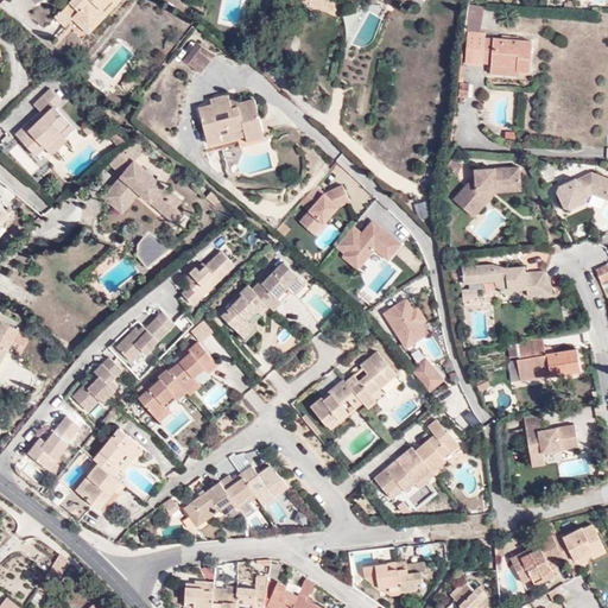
[(89,39),(125,0),(75,0),(55,21),(65,31),(71,24),(89,39)]
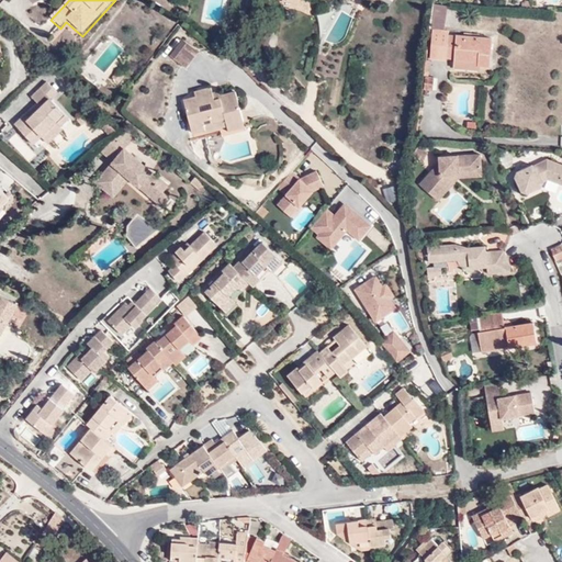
[(441,9),(427,6),(424,31),(426,32),(437,33),(441,9)]
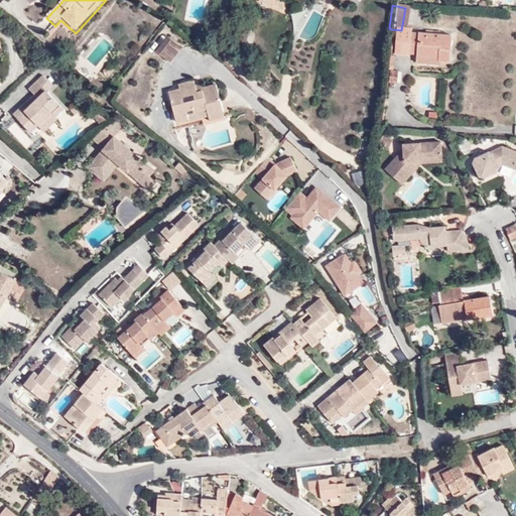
[(391,29),(390,54),(404,56),(405,34),(406,31),(401,30),(391,29)]
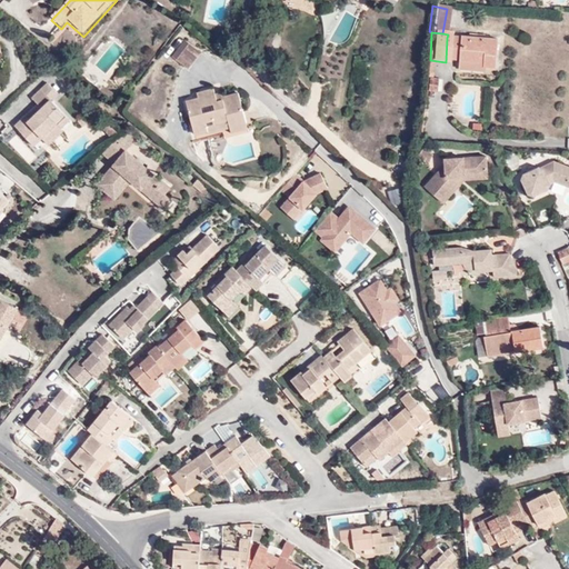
[(447,38),(446,62),(453,63),(455,61),(481,65),(481,68),(490,69),(492,40),(447,38)]
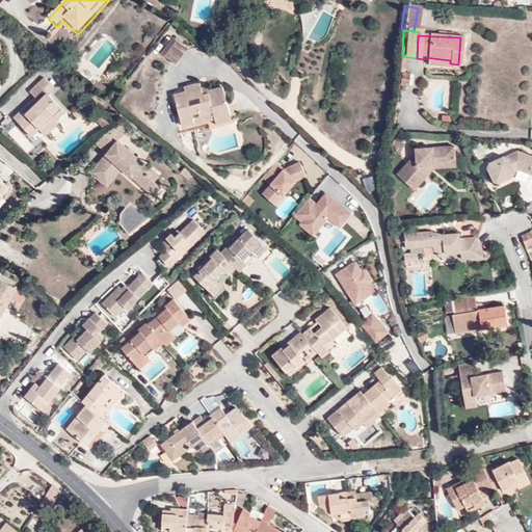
[(174,65),(184,50),(171,40),(160,54),(174,65)]
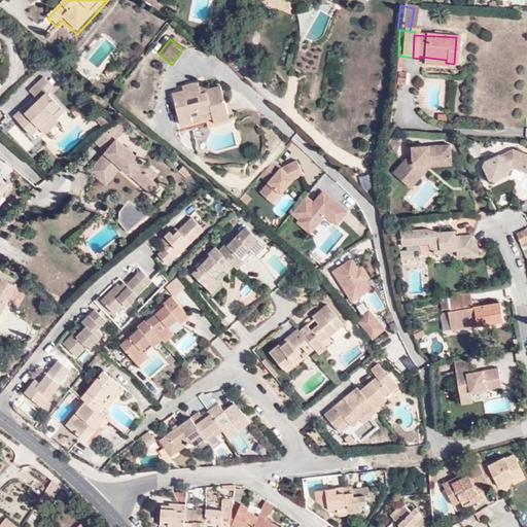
[(421,57),(420,59),(420,65),(445,68),(446,63),(446,60),(421,57)]
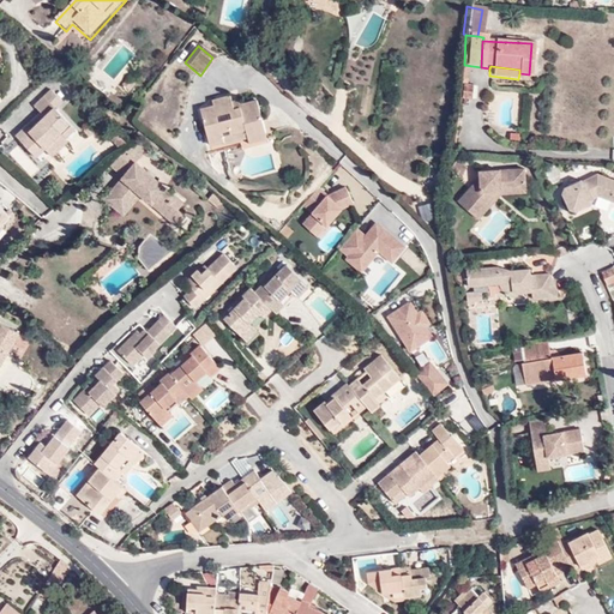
[(127,94),(134,85),(126,79),(120,88),(127,94)]
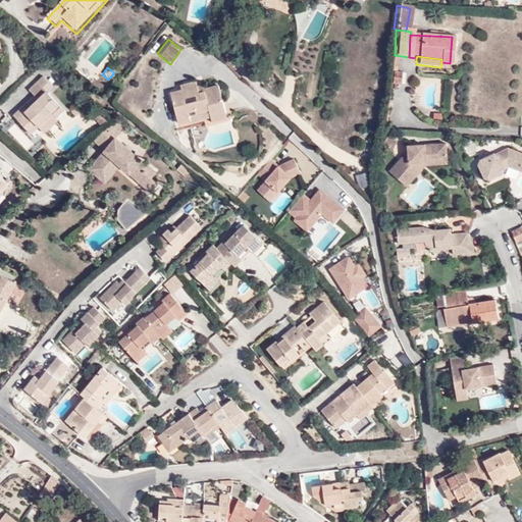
[(399,68),(388,67),(387,80),(398,81),(399,68)]
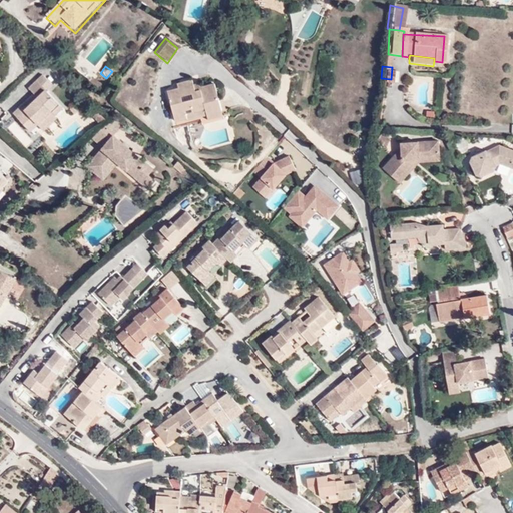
[(20,126),(28,119),(33,125),(35,127),(48,114),(49,116),(58,108),(42,92),(48,86),(38,76),(25,90),(29,95),(9,114),(20,126)]
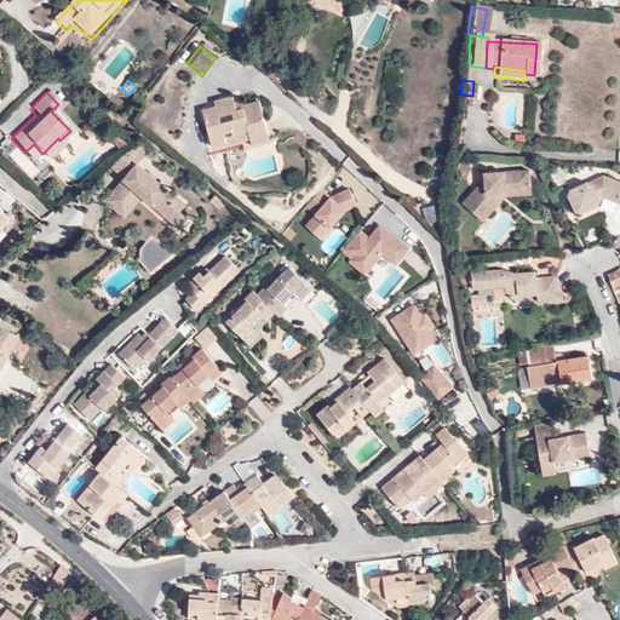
[(248,139),(267,135),(258,103),(242,107),(241,102),(233,103),(230,97),(212,102),(214,109),(201,113),(210,147),(225,143),(223,132),(229,130),(231,135),(247,130),(248,139)]
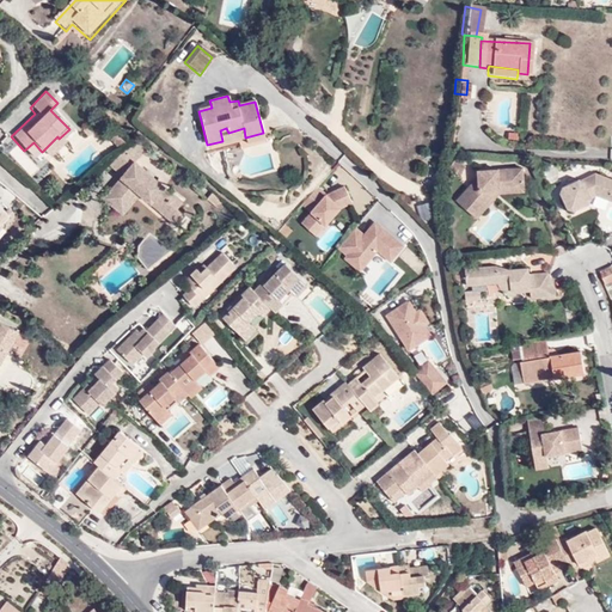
[(222,141),(224,144),(245,138),(244,128),(228,133),(226,128),(220,130),(222,141)]
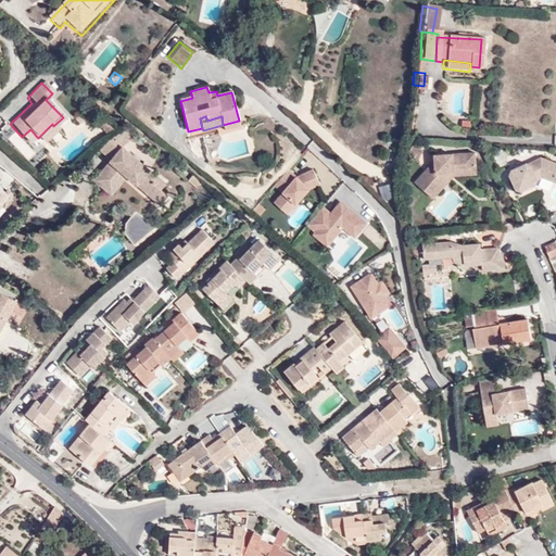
[(224,130),(241,126),(239,121),(223,125),(224,130)]
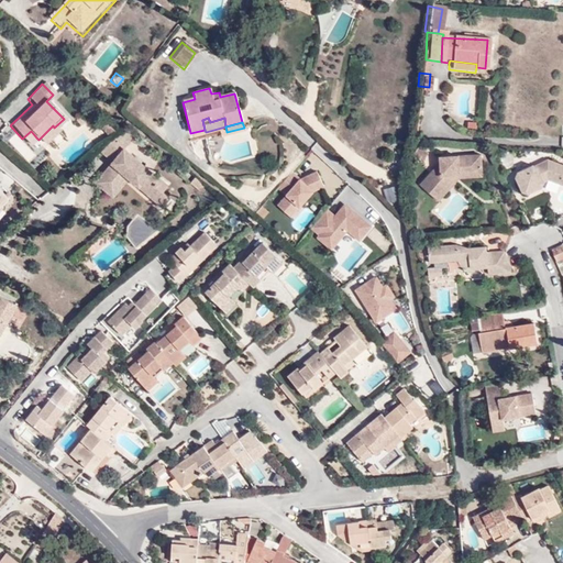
[(54,128),(53,125),(39,140),(43,145),(57,131),(54,128)]
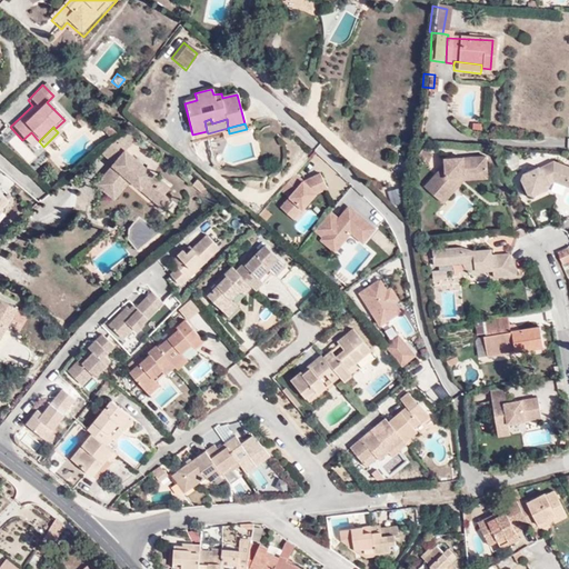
[(121,149),(131,138),(120,128),(108,138),(121,149)]
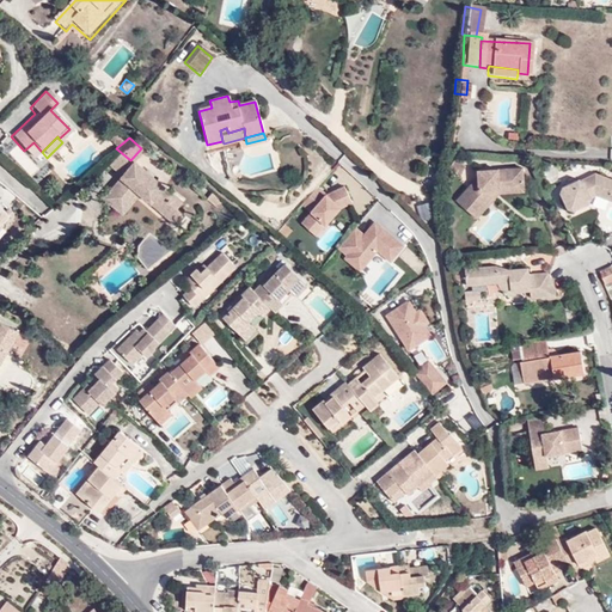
[(40,150),(34,142),(24,151),(30,158),(40,150)]
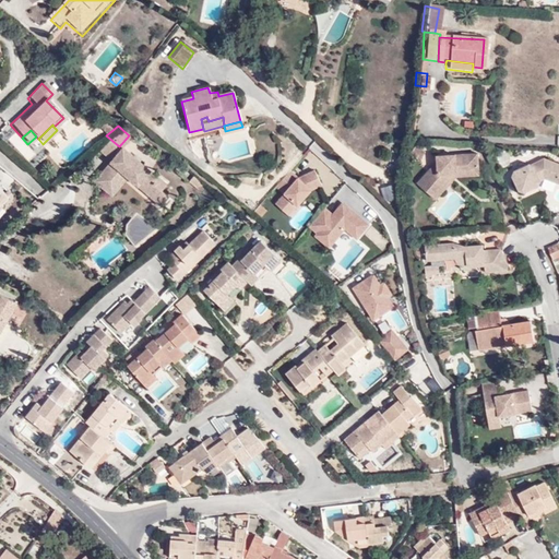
[(119,146),(106,135),(93,147),(107,159),(119,146)]
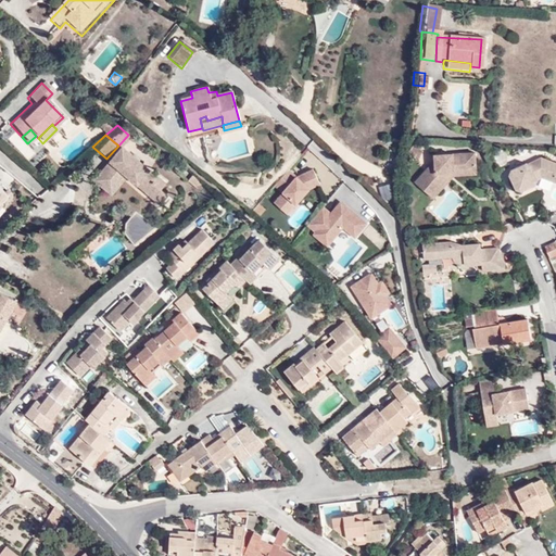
[(411,139),(405,147),(415,153),(420,146),(411,139)]
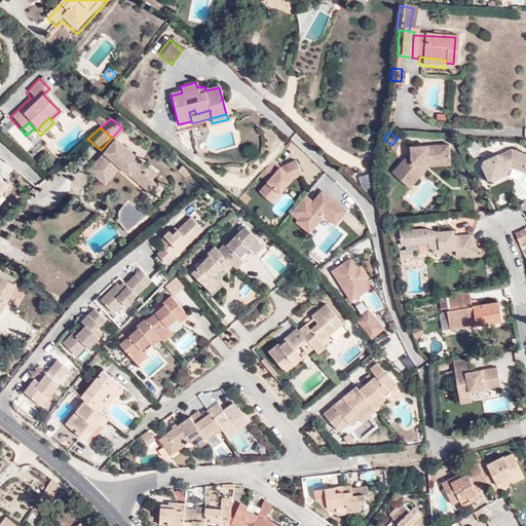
[(101,150),(85,170),(95,178),(110,160),(115,165),(148,192),(155,184),(148,178),(153,172),(112,138),(101,150)]
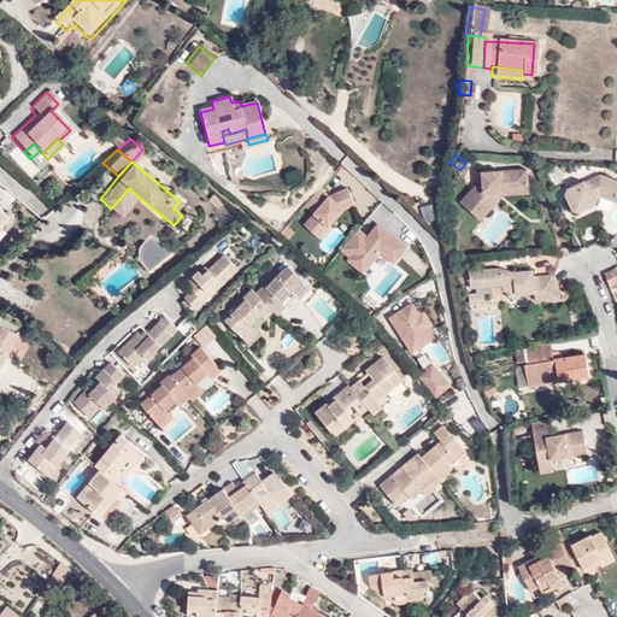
[(501,194),(528,192),(526,166),(481,171),(481,176),(459,203),(480,219),(501,194)]
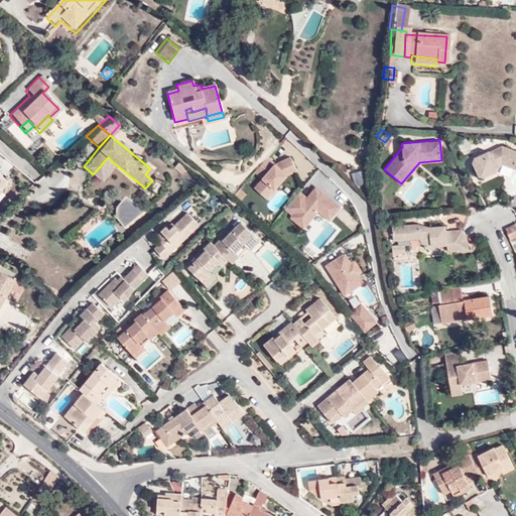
[(501,163),(515,167),(515,150),(501,145),(474,157),(472,161),(478,174),(484,176),(497,170),(498,164),(501,163)]
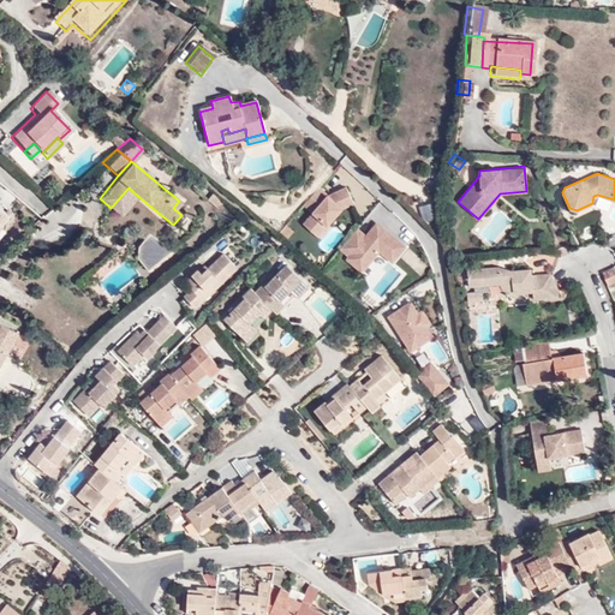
[(320,231),(344,203),(358,198),(351,181),(332,190),(323,183),(309,198),(316,206),(306,218),(320,231)]
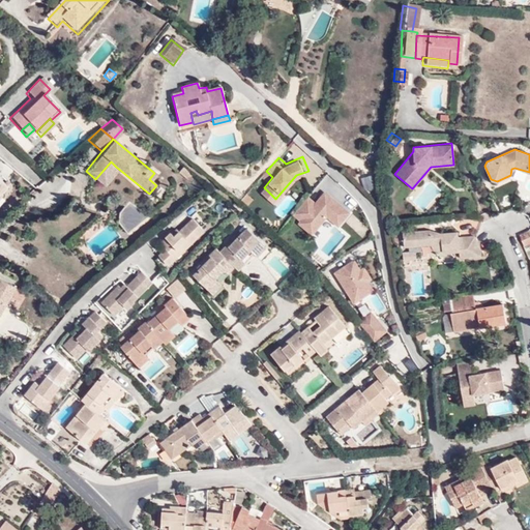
[(111,162),(95,179),(102,184),(116,167),(111,162)]
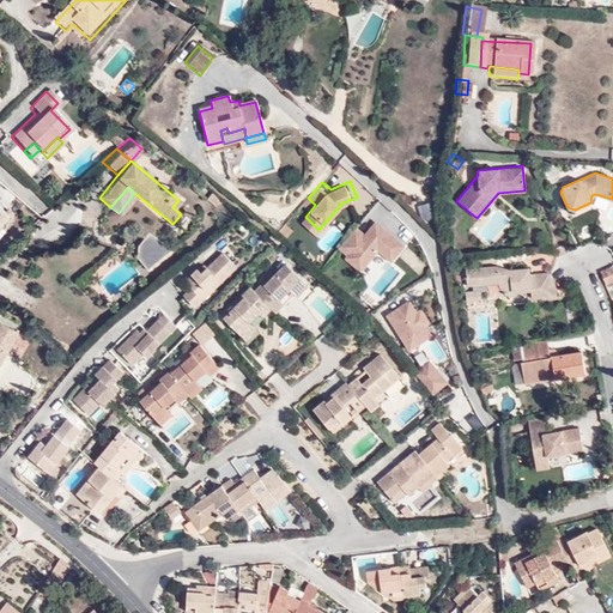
[(217,198),(207,190),(201,198),(211,205),(217,198)]
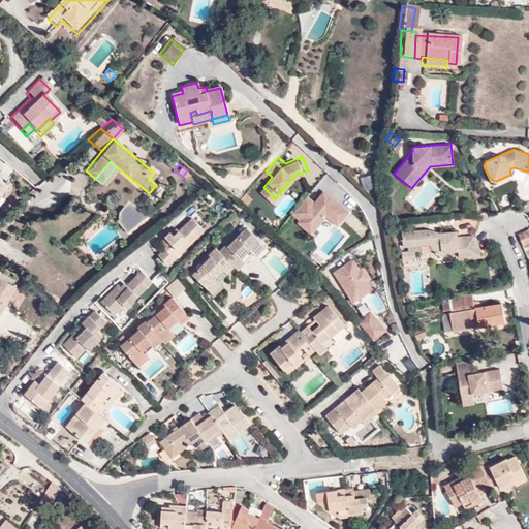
[(34,194),(45,208),(71,185),(61,174),(50,185),(48,182),(34,194)]
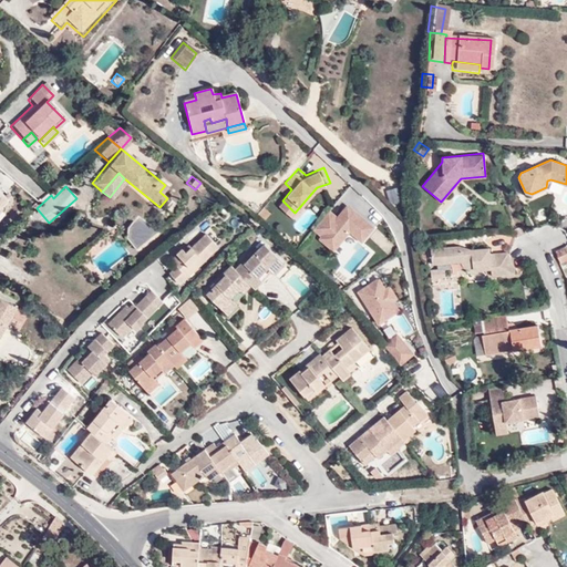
[(344,208),(336,219),(326,212),(311,229),(320,237),(318,240),(331,251),(346,233),(359,244),(371,229),(344,208)]
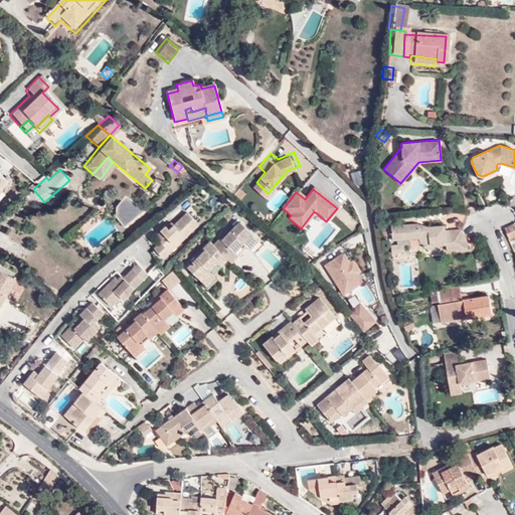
[(272,210),(286,201),(281,193),(267,202),(272,210)]
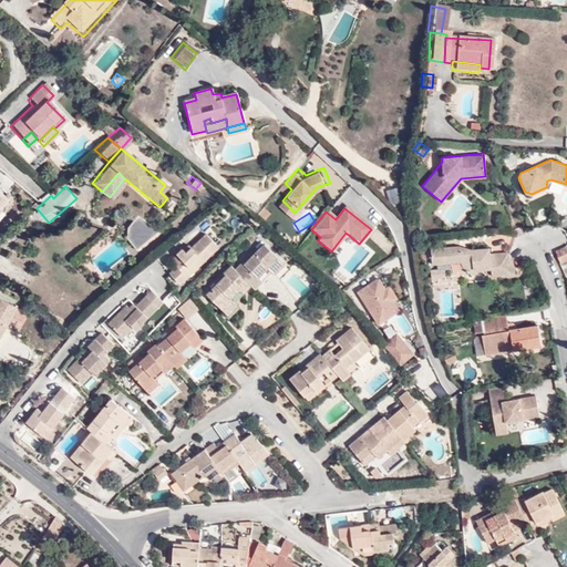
[(133,247),(155,227),(133,214),(123,226),(123,236),(133,247)]
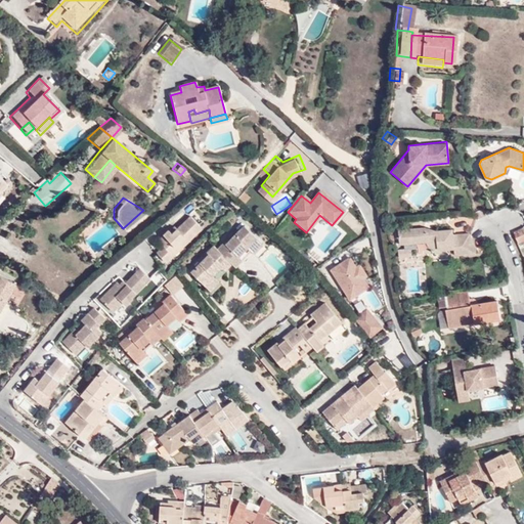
[(179,228),(174,233),(169,228),(158,239),(162,246),(156,252),(167,264),(203,229),(190,217),(179,228)]
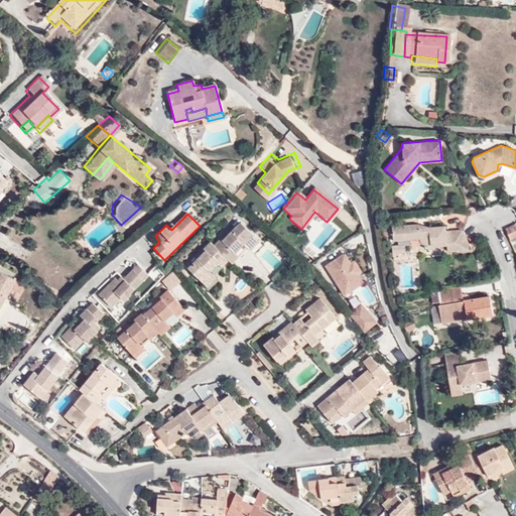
[(242,244),(252,234),(232,215),(220,226),(222,228),(216,234),(215,233),(207,240),(204,238),(196,247),(198,250),(182,265),(201,282),(209,274),(206,269),(215,260),(219,264),(224,258),(227,260),(234,252),(228,246),(237,238),(242,244)]
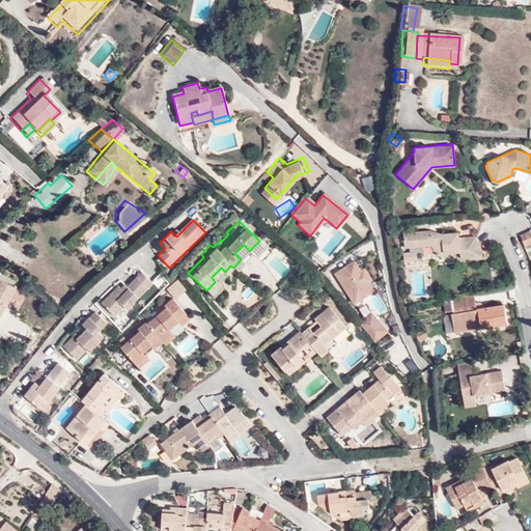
[(182,231),(176,226),(171,231),(176,236),(182,231)]
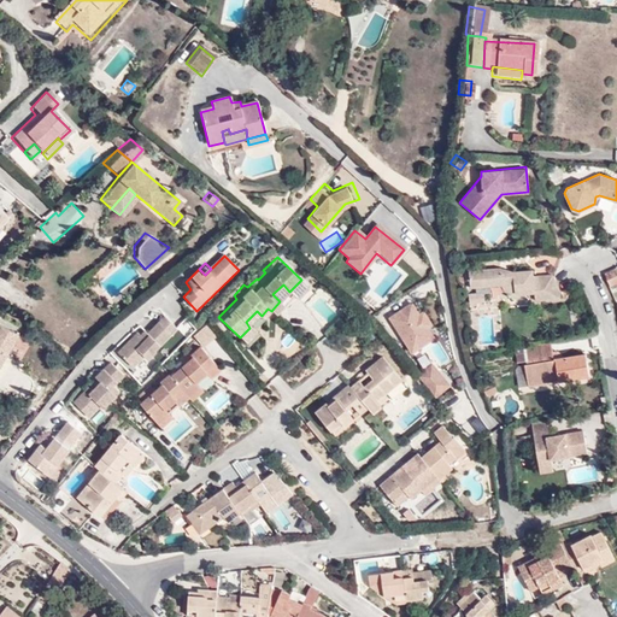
[(550,299),(550,291),(559,291),(551,275),(533,276),(533,270),(512,271),(499,268),(468,270),(469,288),(500,286),(504,292),(513,291),(513,293),(534,293),(535,300),(550,299)]
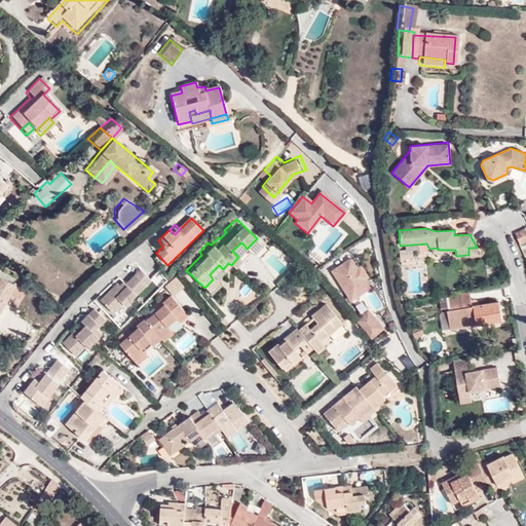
[(525,240),(521,230),(511,235),(515,246),(525,241),(525,240)]
